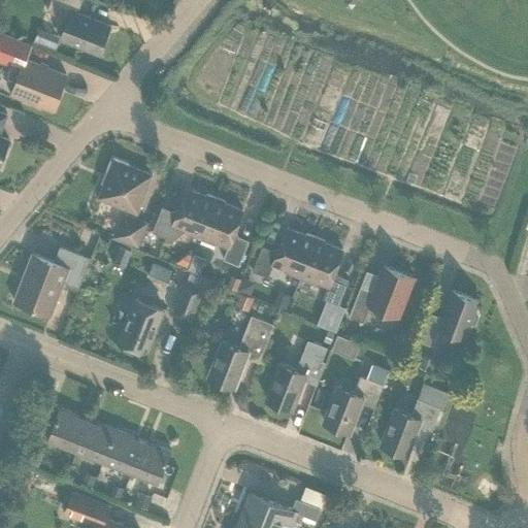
[(51,0),(46,10),(67,19),(60,38),(99,54),(110,25),(77,12),(81,0),(51,0)]
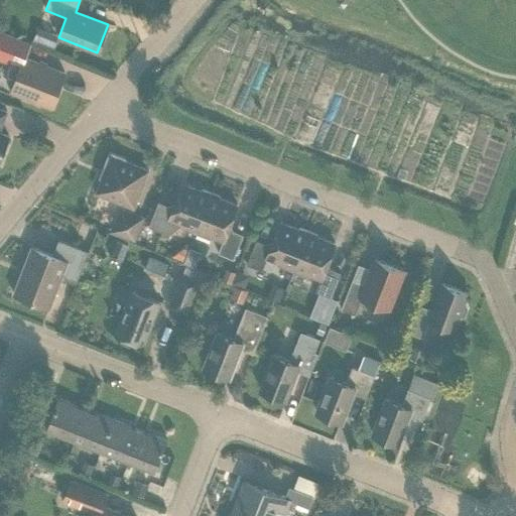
[(0,53),(12,58),(18,61),(20,56),(26,42),(0,31),(0,53)]
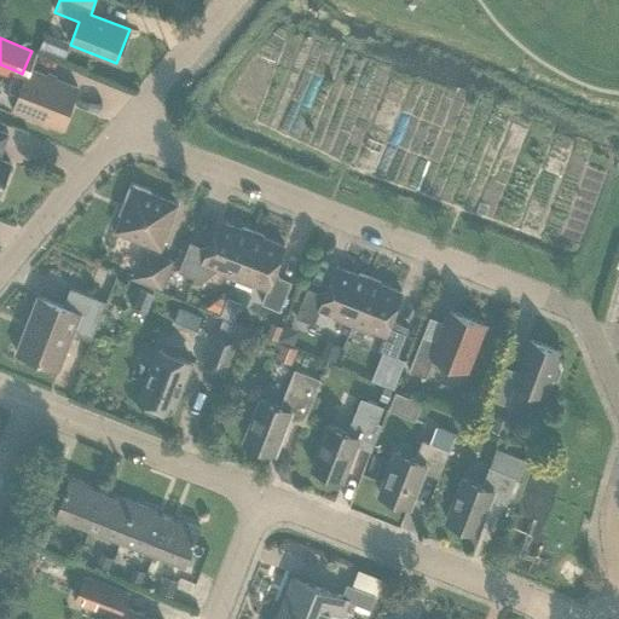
[(62,129),(77,88),(29,69),(13,110),(62,129)]
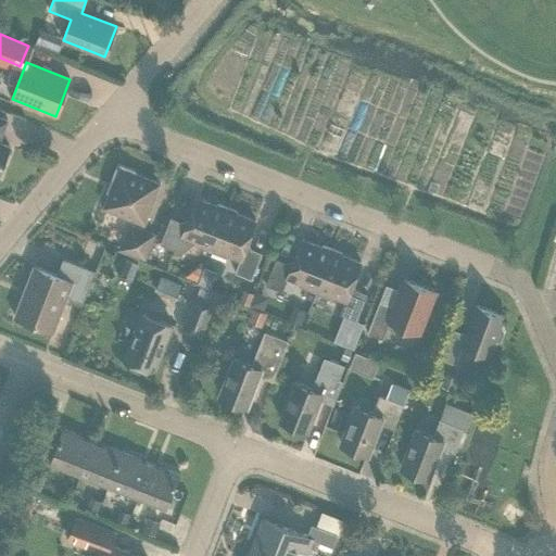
[(0,168),(9,147),(0,142),(0,134),(1,135),(8,121),(0,117),(0,168)]
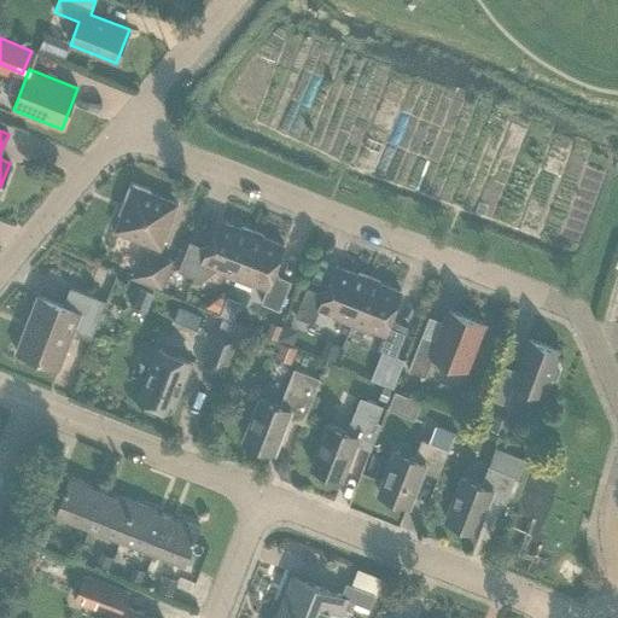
[(115,231),(161,249),(178,204),(149,192),(150,190),(132,182),(126,197),(128,198),(115,231)]
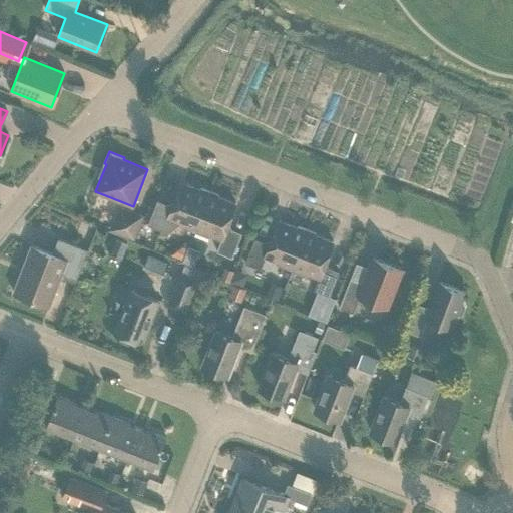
[(208,193),(182,182),(172,206),(157,200),(147,224),(163,231),(168,218),(194,229),(208,193)]
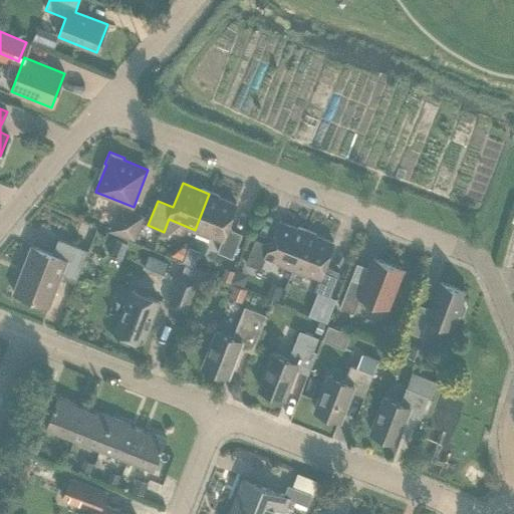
[(233,258),(242,234),(227,228),(236,204),(209,194),(195,230),(222,240),(217,252),(233,258)]
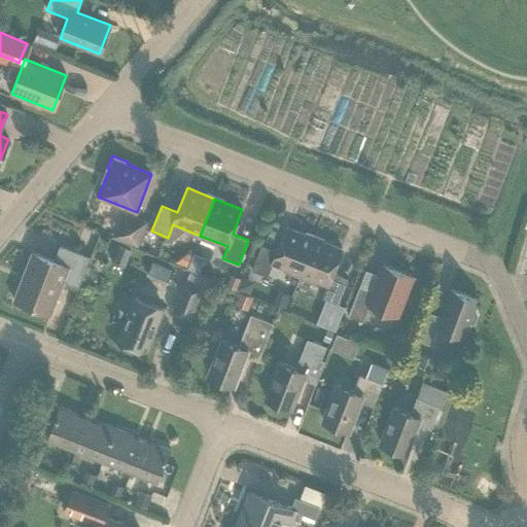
[(138,246),(142,233),(147,220),(121,211),(112,236),(138,246)]
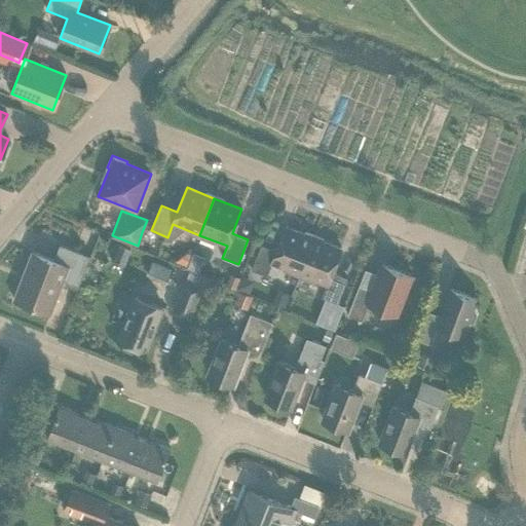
[(276,251),(261,245),(251,270),(267,276),(272,264),(299,274),(313,237),(286,227),(276,251)]
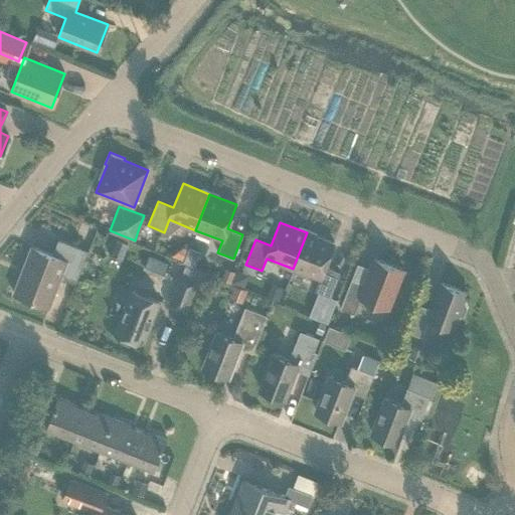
[(139,227),(135,240),(146,244),(151,232),(139,227)]
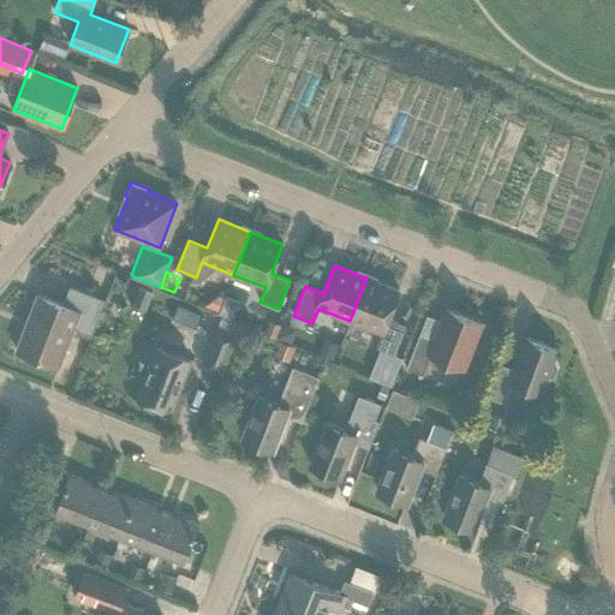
[(382,333),(376,348),(394,356),(406,327),(388,320),(399,291),(366,278),(350,321),(382,333)]
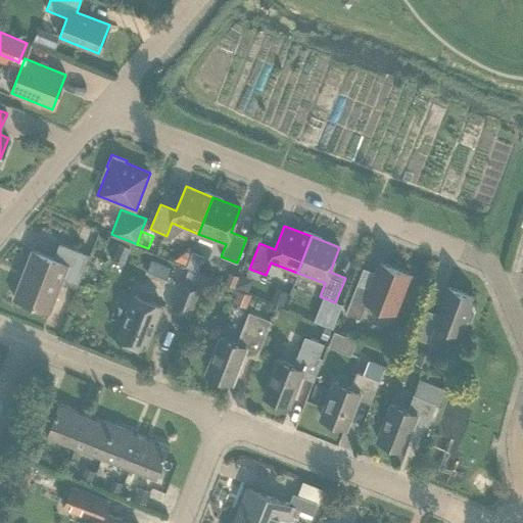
[(32,250),(13,298),(50,313),(61,283),(77,288),(89,255),(59,244),(53,258),(32,250)]
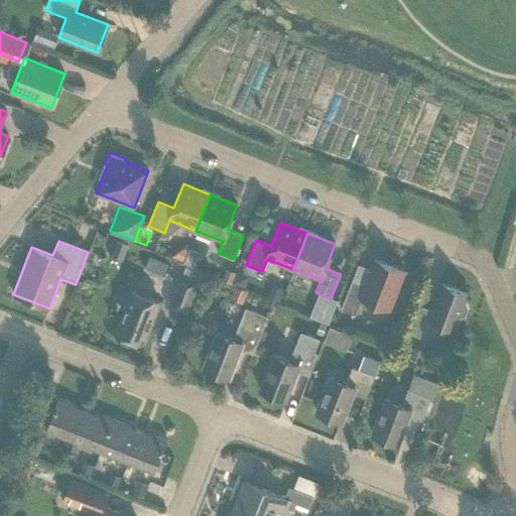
[(116,241),(113,248),(126,253),(129,246),(116,241)]
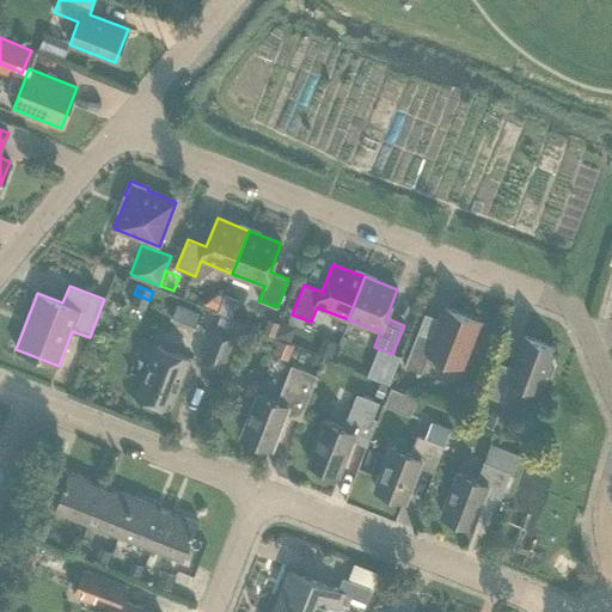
[(218,294),(203,305),(218,310),(224,295),(218,294)]
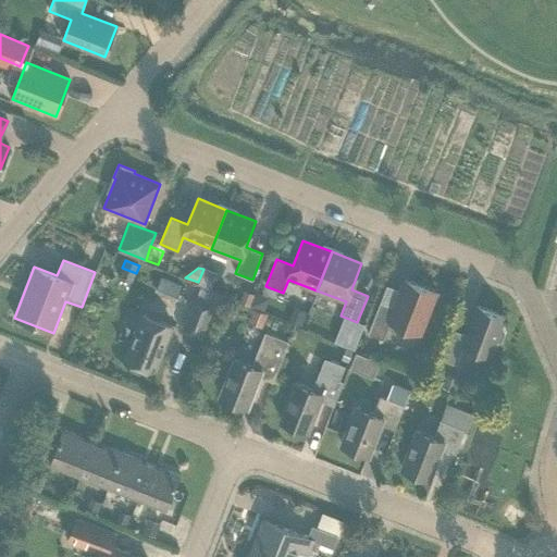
[(160,277),(155,292),(176,300),(182,286),(160,277)]
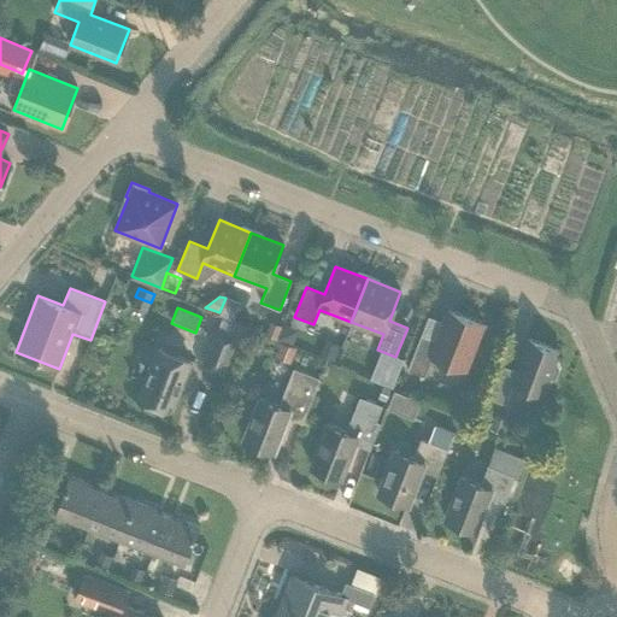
[(424,376),(432,357),(465,370),(483,324),(450,310),(438,341),(422,335),(407,370),(424,376)]
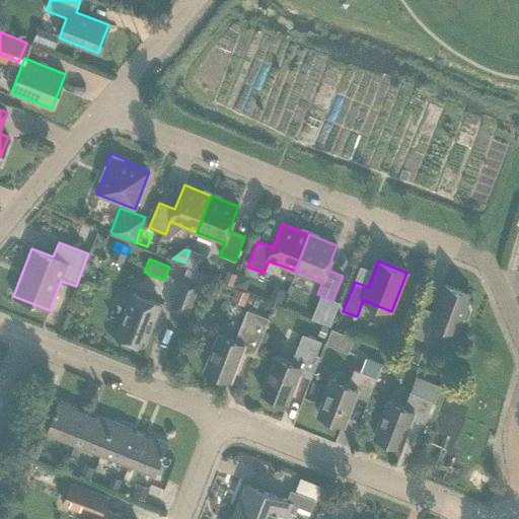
[(223,281),(233,285),(237,276),(237,275),(227,271),(223,281)]
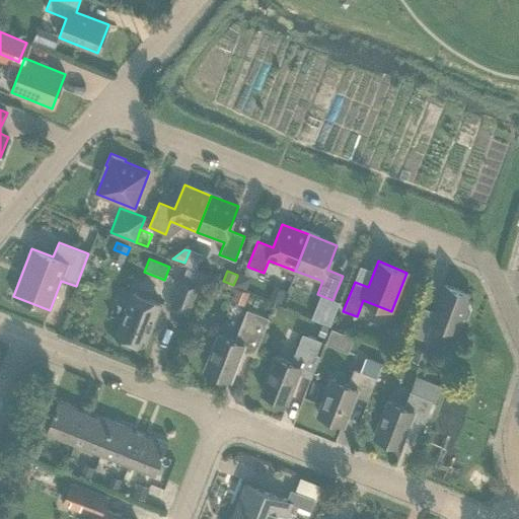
[(233,285),(249,291),(252,282),(237,276),(233,285)]
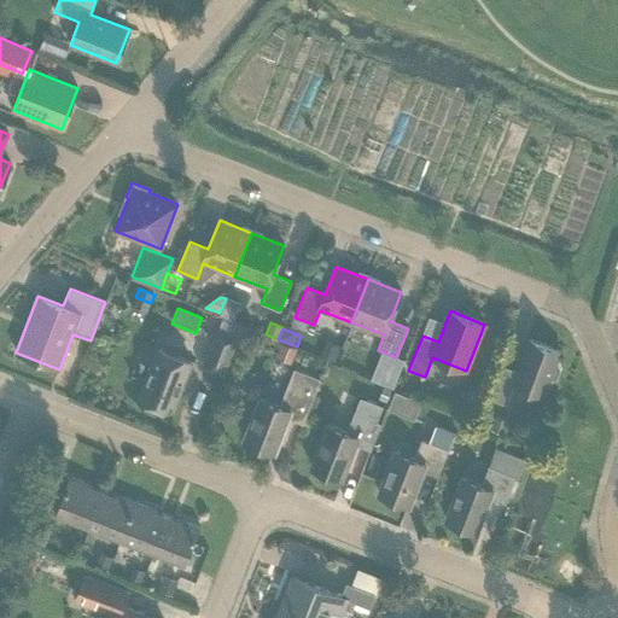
[(219,331),(204,367),(223,374),(237,338),(219,331)]
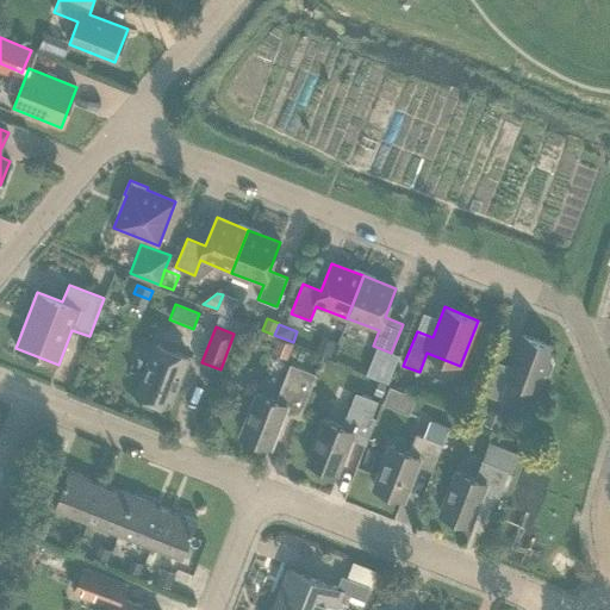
[(553,365),(551,359),(548,358),(553,347),(523,336),(511,367),(497,361),(485,394),(511,404),(518,384),(536,390),(542,375),(545,375),(549,373),(553,365)]
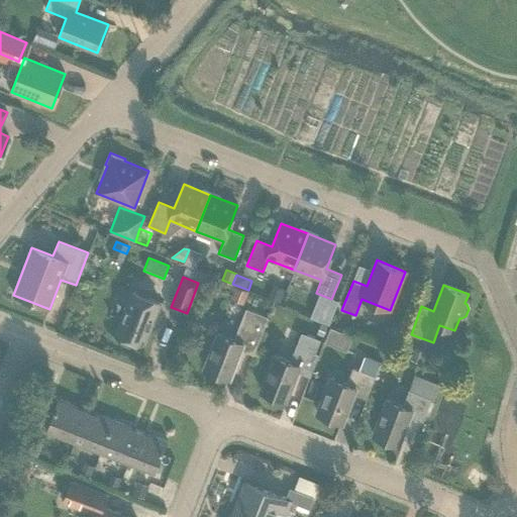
[(273,286),(268,298),(280,303),(285,291),(273,286)]
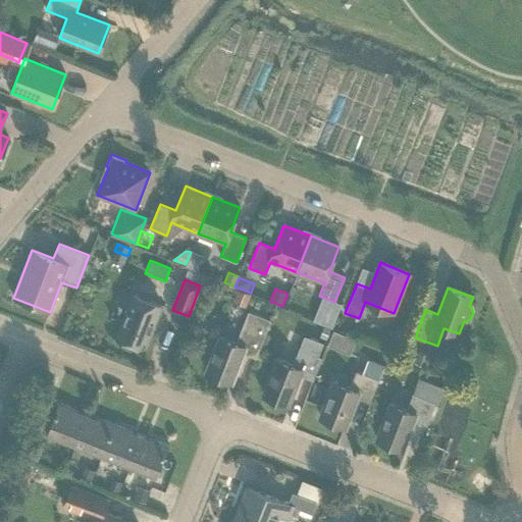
[(238,290),(232,302),(246,308),(251,295),(238,290)]
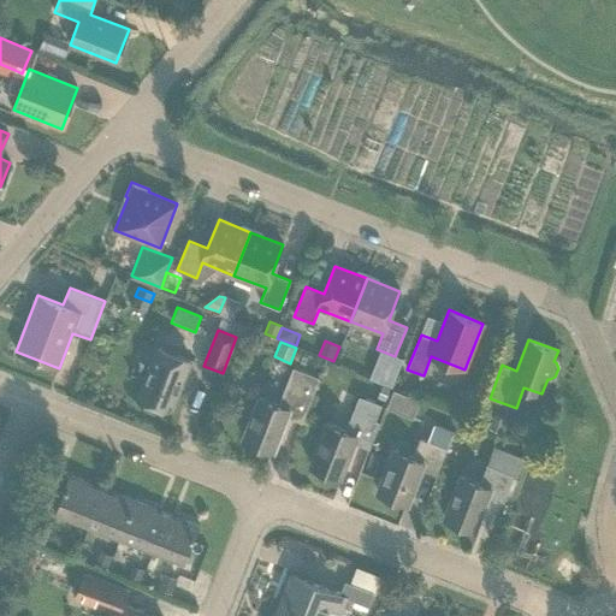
[(190,360),(159,348),(138,398),(170,412),(190,360)]
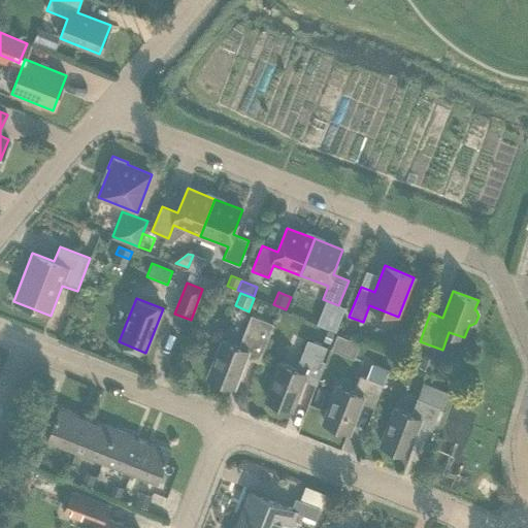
[(234,387),(245,357),(259,362),(274,324),(252,316),(239,347),(223,340),(208,377),(234,387)]
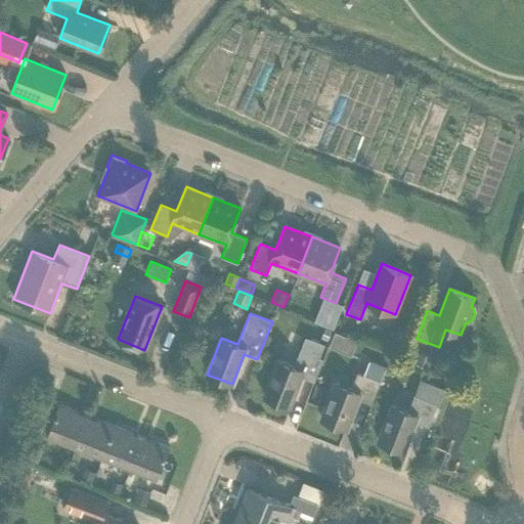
[(334,326),(330,343),(354,349),(358,333),(334,326)]
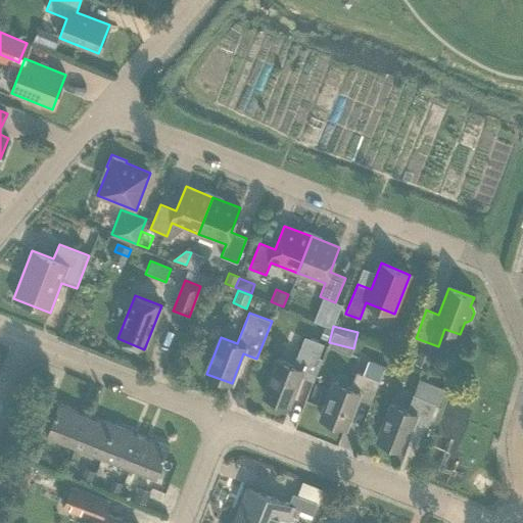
[(325,328),(321,337),(327,340),(331,331),(325,328)]
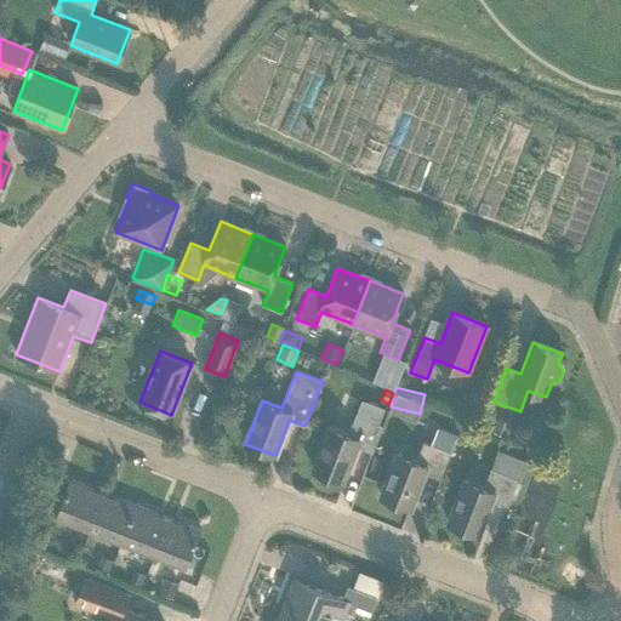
[(313,469),(343,482),(357,446),(372,453),(383,426),(379,425),(385,409),(363,399),(348,434),(330,427),(313,469)]
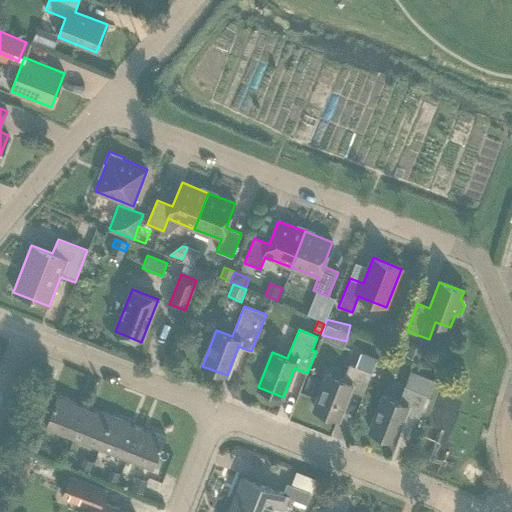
[(416,359),(421,348),(411,343),(406,355),(416,359)]
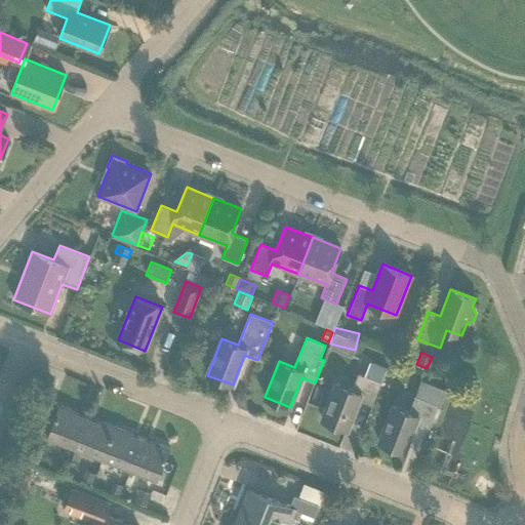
[(365,359),(359,373),(353,390),(336,384),(322,420),(347,430),(359,400),(372,405),(381,382),(380,382),(387,367),(365,359)]
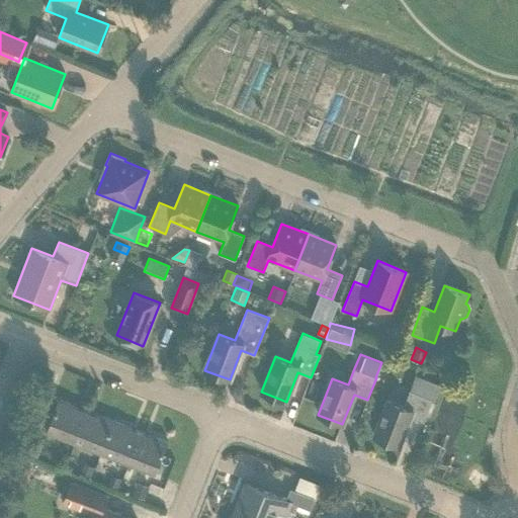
[(432,401),(436,403),(443,385),(417,375),(404,407),(389,401),(374,436),(399,446),(411,417),(424,422),(432,401)]
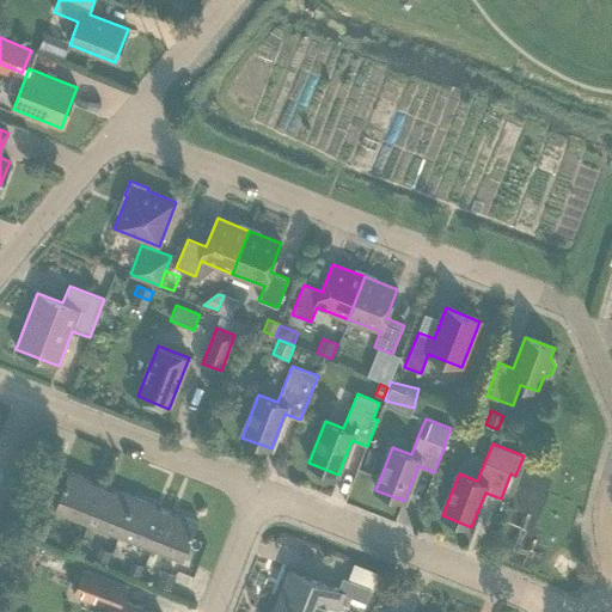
[(96,482),(69,472),(54,510),(87,524),(102,487),(95,484),(96,482)]
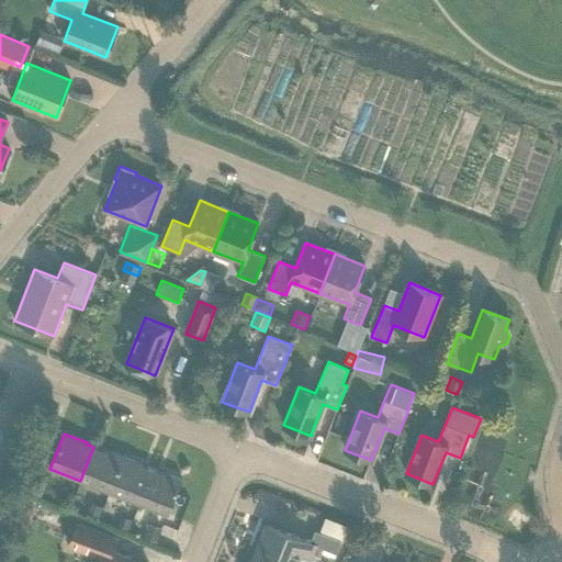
[(123,457),(111,451),(111,453),(93,447),(80,481),(109,492),(123,457)]
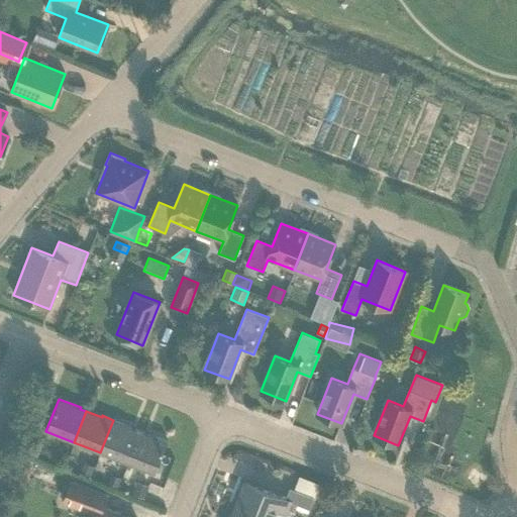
[(139,432),(130,428),(131,427),(113,420),(100,452),(127,463),(139,432)]
